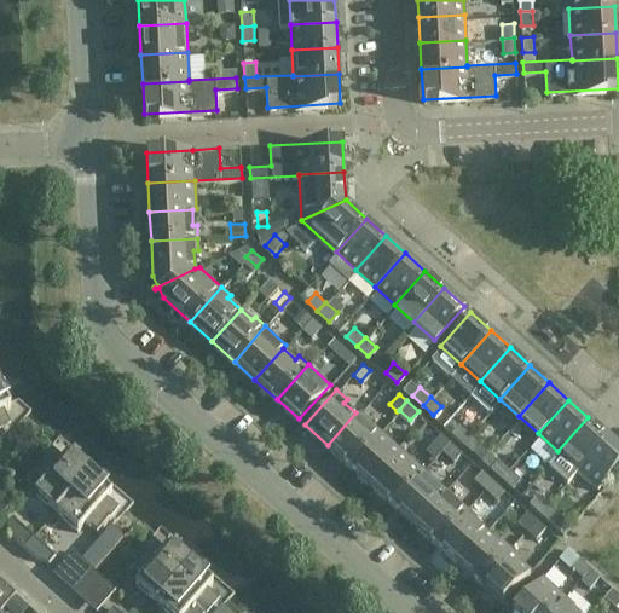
[(356,412),(328,445),(348,464),(380,429),(359,410),(356,414),(356,412)]
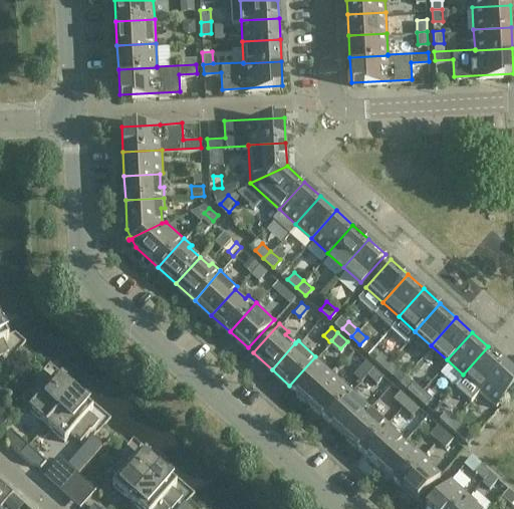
[(488,346),(463,374),(479,389),(504,360),(488,346)]
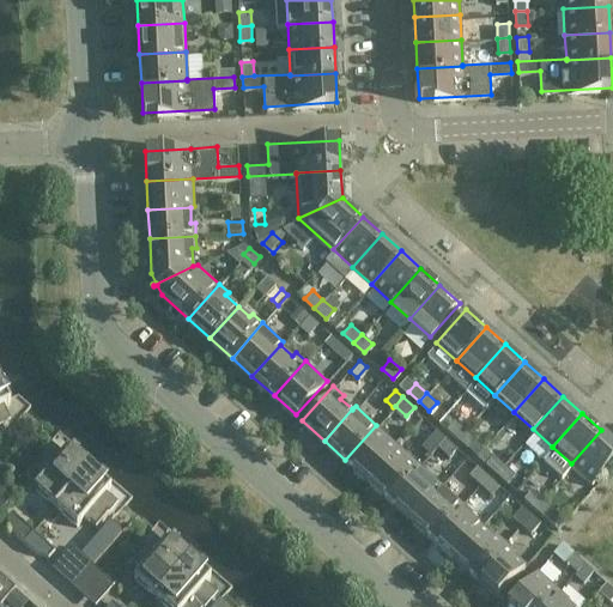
[(457,436),(465,428),(454,418),(447,426),(457,436)]
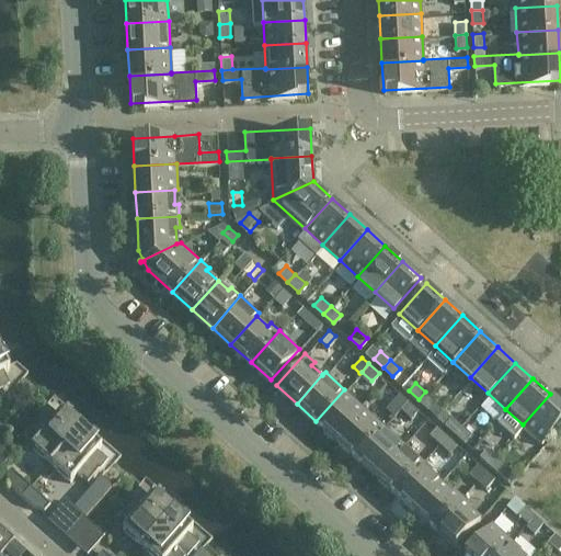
[(344,389),(316,421),(335,439),(362,410),(364,407),(344,389)]
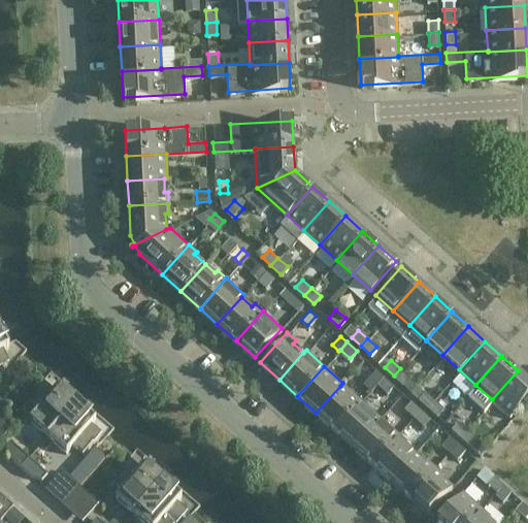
[(394,376),(403,384),(409,377),(400,368),(394,376)]
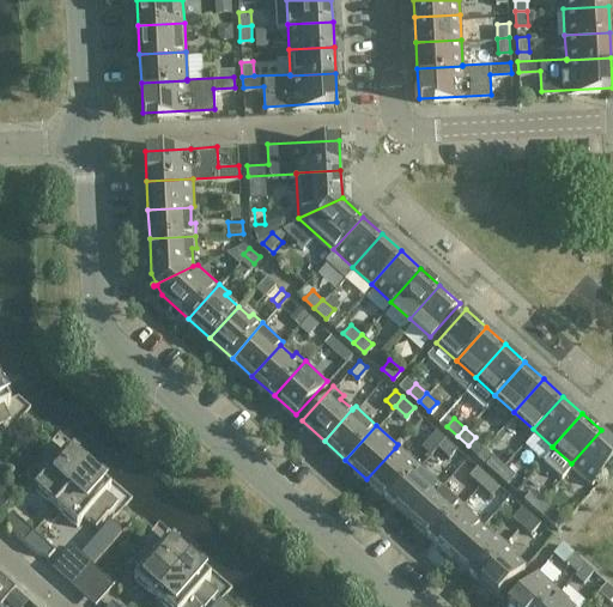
[(612,441),(601,430),(571,463),(592,481),(612,457),(612,441)]
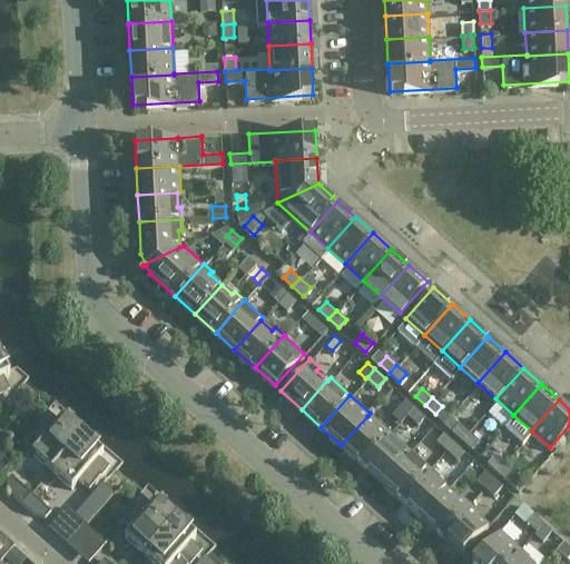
[(418,422),(424,414),(414,404),(406,413),(418,422)]
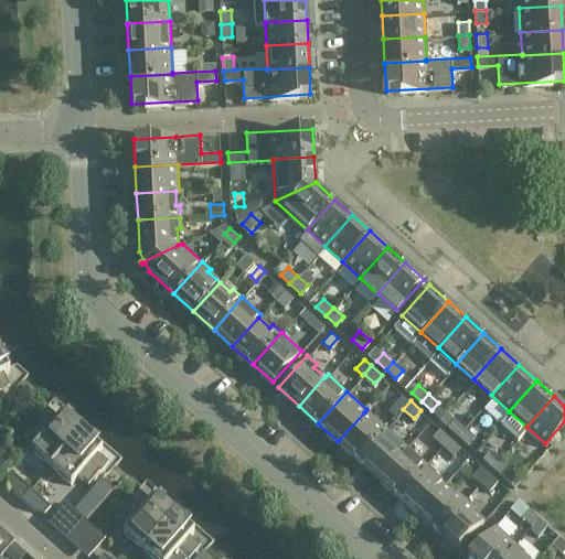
[(31,445),(51,463),(82,429),(62,411),(56,418),(46,409),(28,429),(38,438),(31,445)]
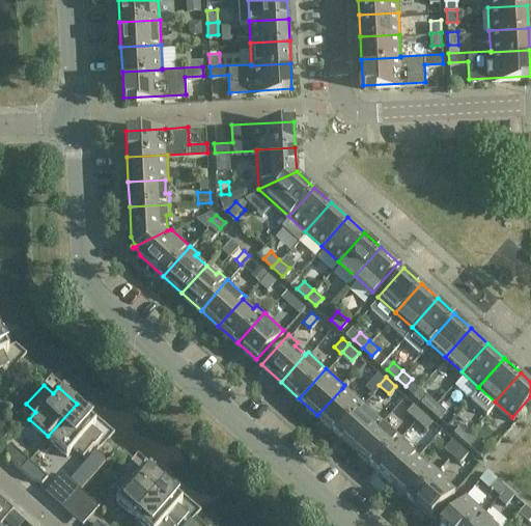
[(419,385),(413,393),(429,408),(437,400),(419,385)]
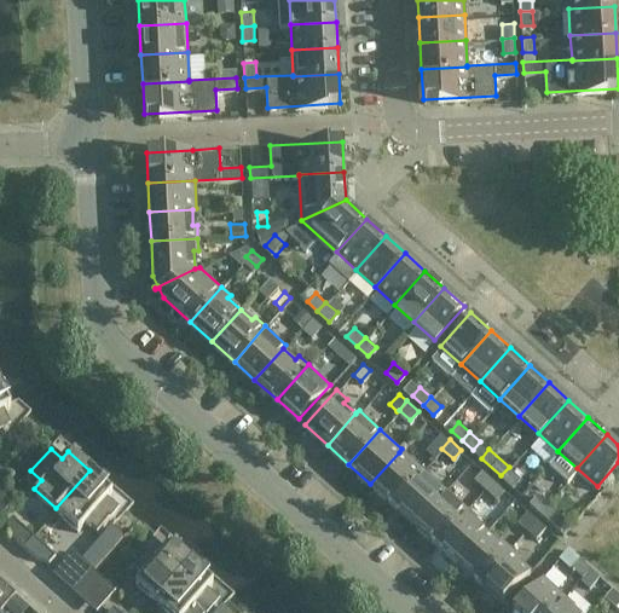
[(399,452),(370,484),(392,502),(423,467),(415,460),(411,463),(399,452)]
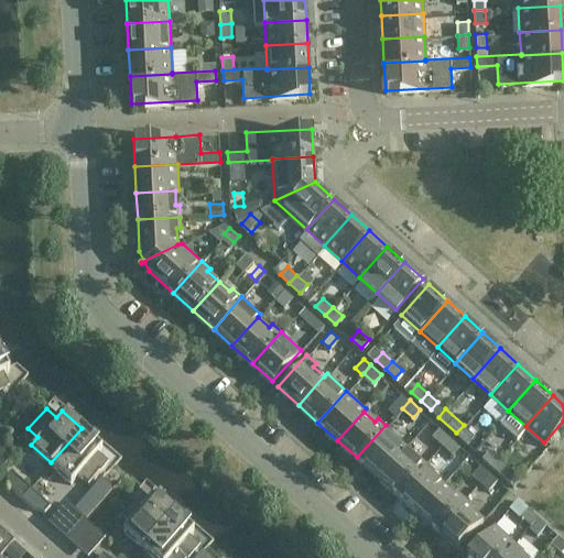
[(0,453),(17,438),(0,422),(0,453)]
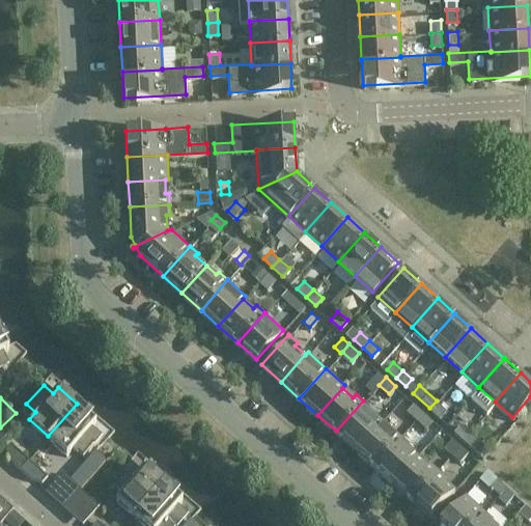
[(363,400),(336,431),(355,447),(382,418),(363,400)]
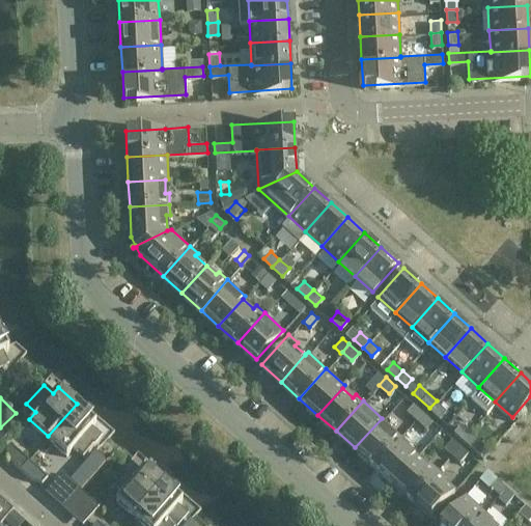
[(437,400),(429,408),(439,416),(445,409),(437,400)]
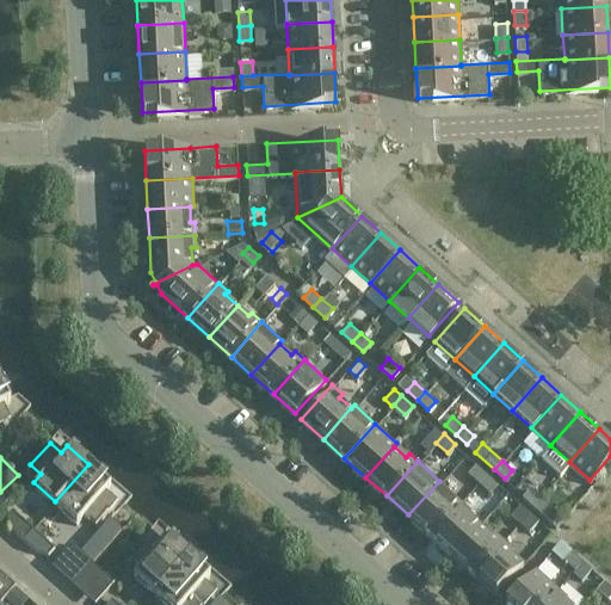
[(477,480),(486,471),(475,462),(467,471),(477,480)]
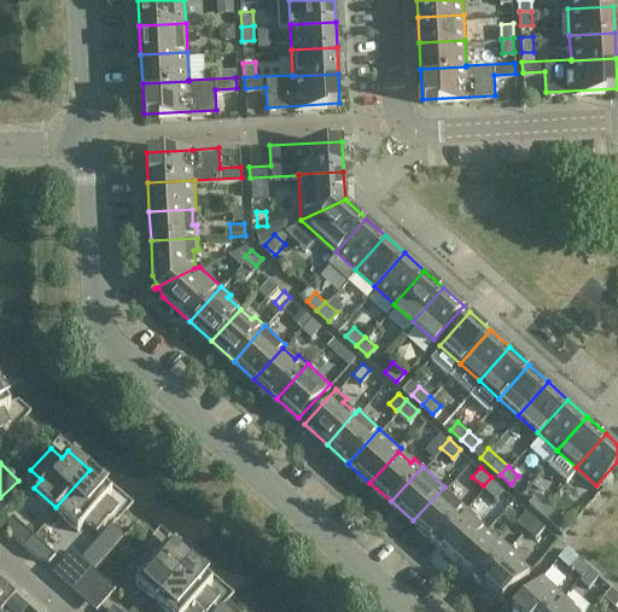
[(111,489),(89,470),(56,507),(76,526),(85,518),(95,528),(115,506),(104,496),(111,489)]
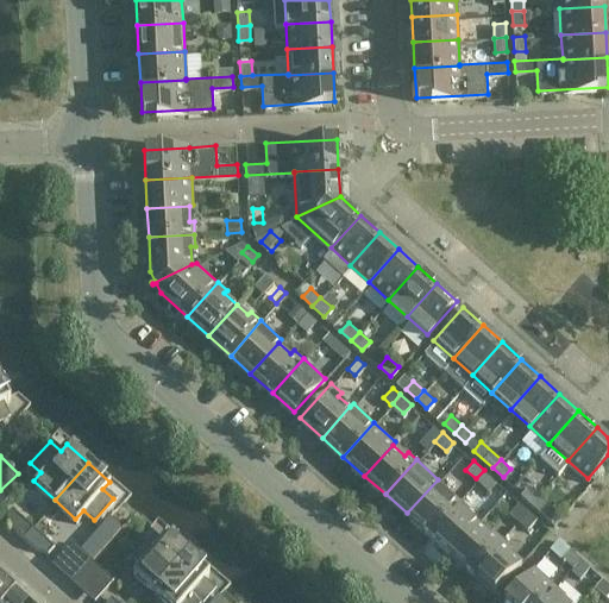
[(488,489),(496,481),(484,470),(476,478),(488,489)]
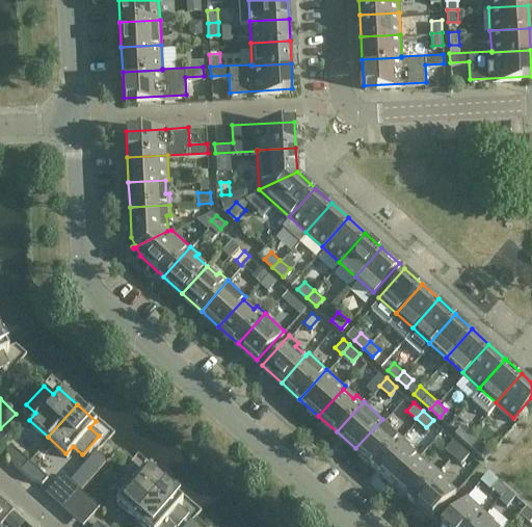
[(382,419),(355,448),(374,465),(400,436),(382,419)]
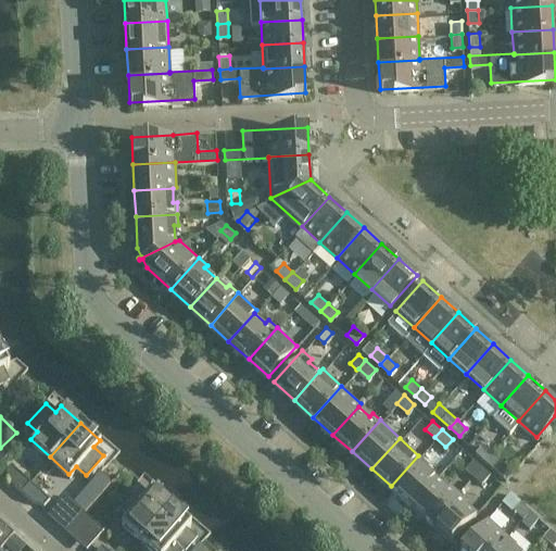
[(484,459),(492,451),(482,441),(475,450),(484,459)]
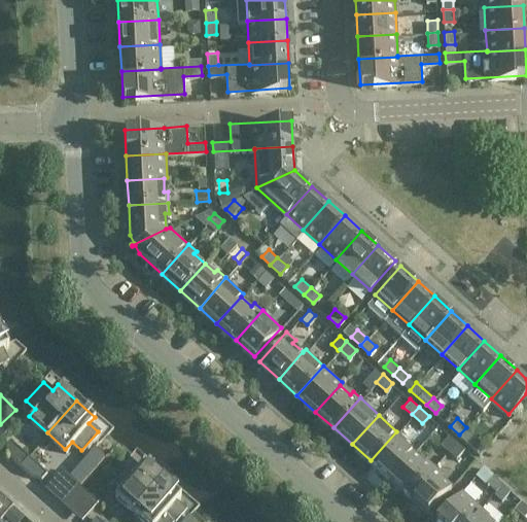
[(459,435),(468,443),(476,436),(466,427),(459,435)]
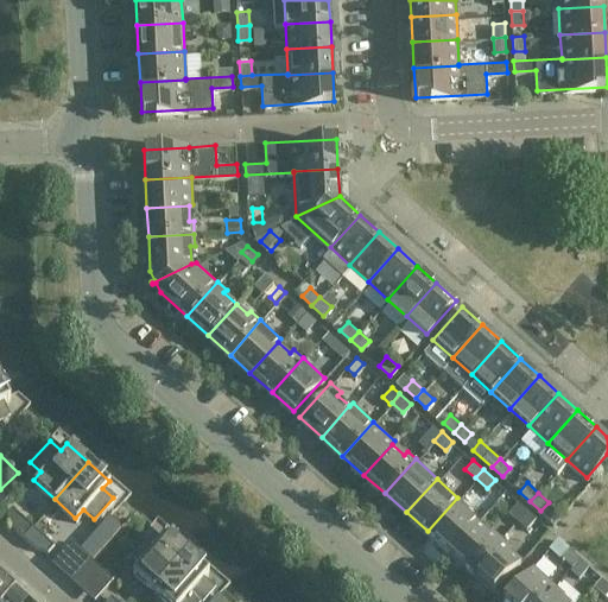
[(457,498),(428,531),(448,550),(476,519),(464,509),(468,506),(457,498)]
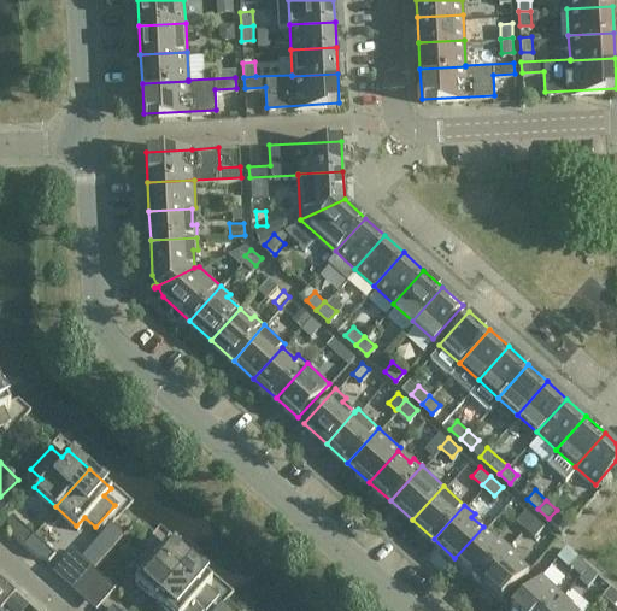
[(5,520),(11,532),(36,553),(48,558),(54,551),(11,512),(5,520)]
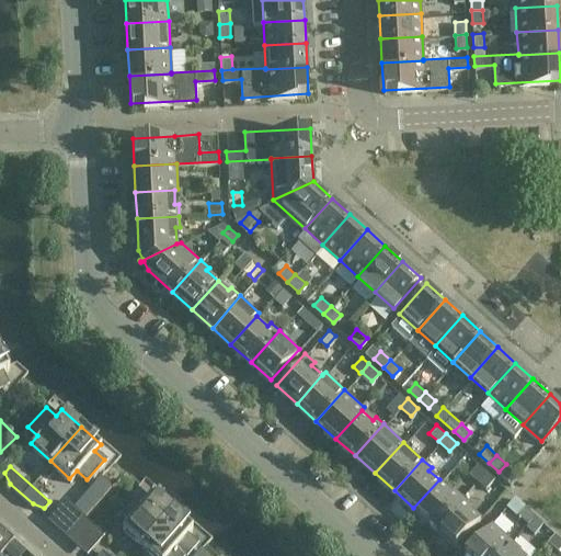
[(491,475),(485,471),(477,480),(482,485),(491,475)]
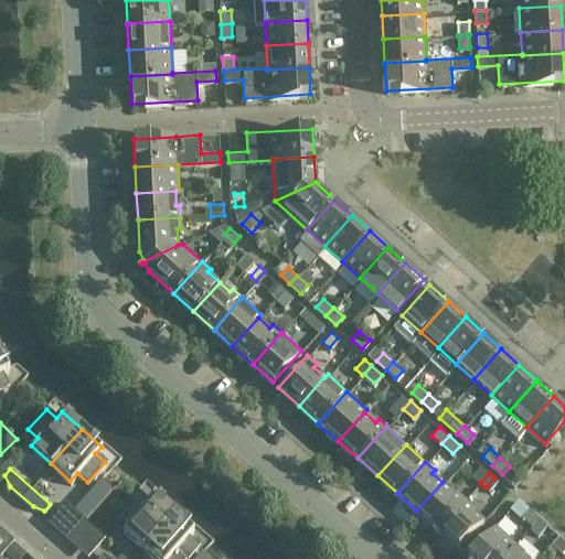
[(103,497),(112,487),(100,479),(92,488),(103,497)]
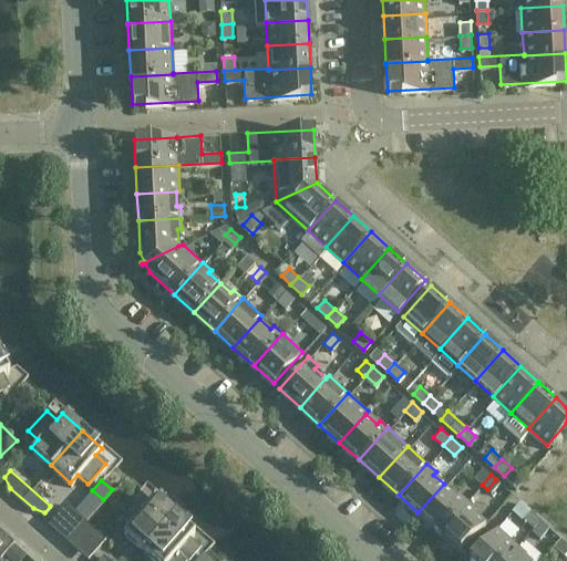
[(444,484),(418,512),(439,531),(467,499),(459,491),(455,495),(444,484)]
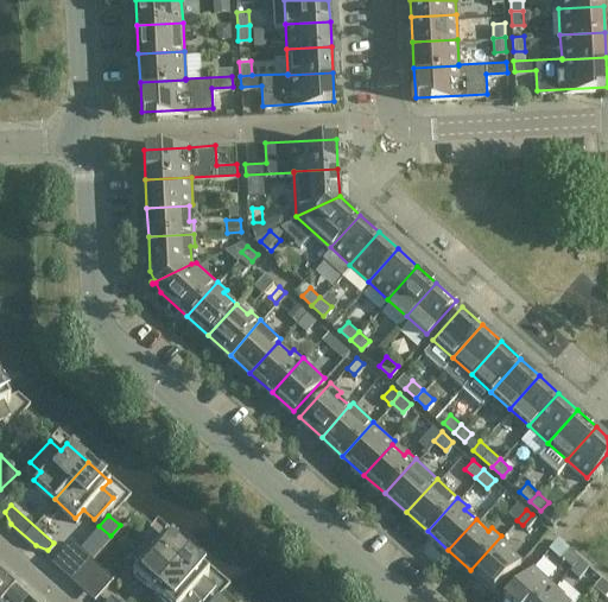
[(132,569),(153,588),(187,551),(165,532),(159,539),(149,528),(130,551),(140,561),(132,569)]
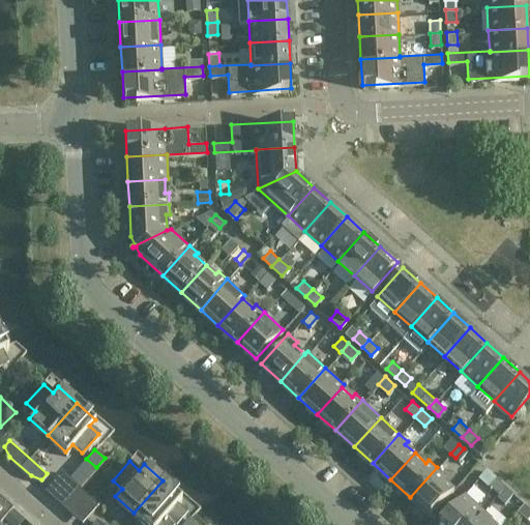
[(437,467),(410,497),(429,515),(453,487),(442,477),(445,474),(437,467)]
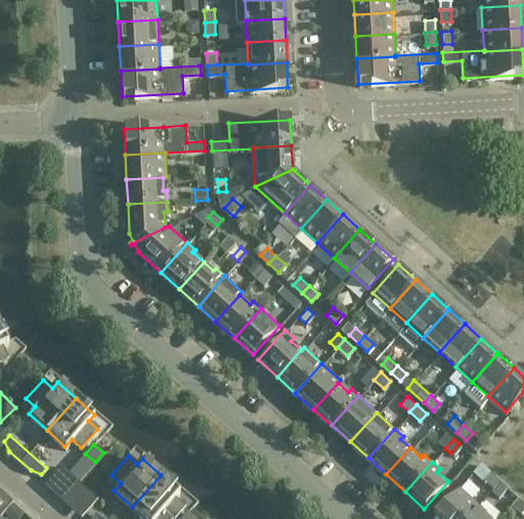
[(49,482),(83,512),(96,496),(61,467),(49,482)]
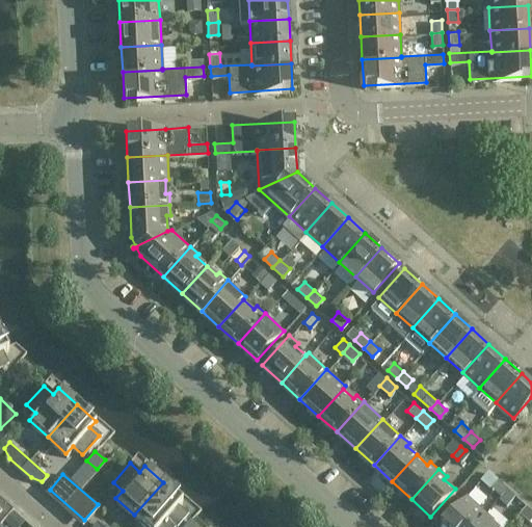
[(500,494),(507,486),(497,477),(490,485),(500,494)]
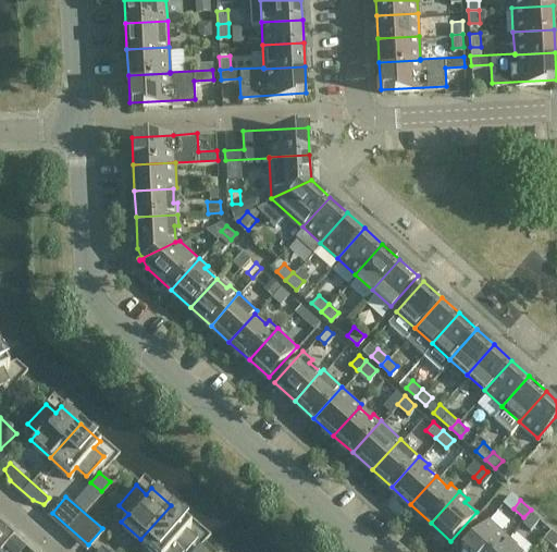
[(190,523),(171,505),(140,539),(155,551),(163,551),(166,549),(171,551),(181,551),(195,538),(185,529),(190,523)]
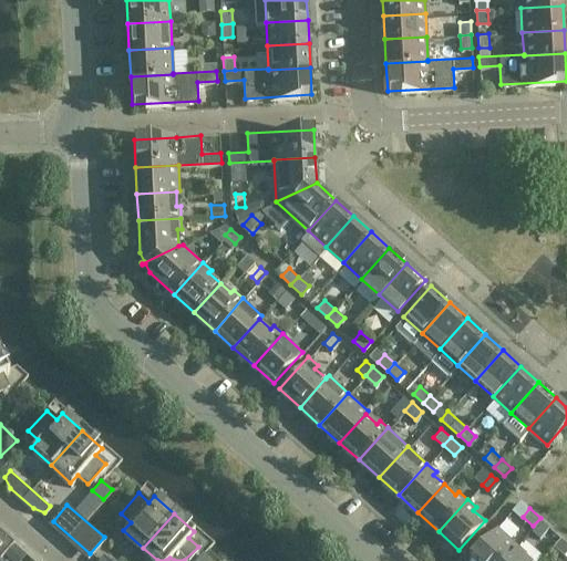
[(496,526),(467,558),(472,560),(501,560),(517,543),(496,526)]
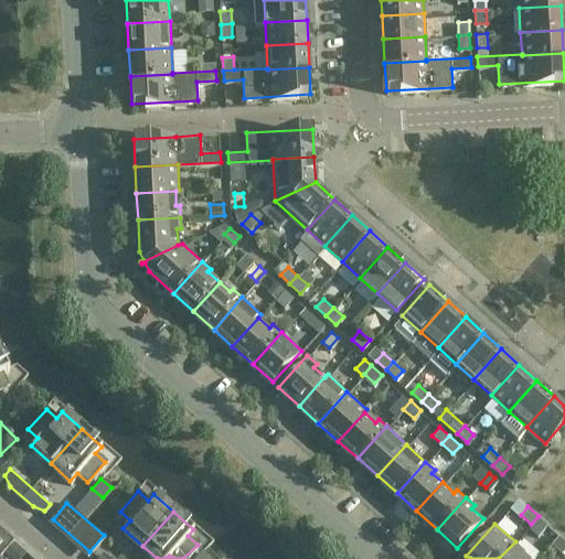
[(515,541),(499,558),(528,558),(521,552),(524,549),(515,541)]
